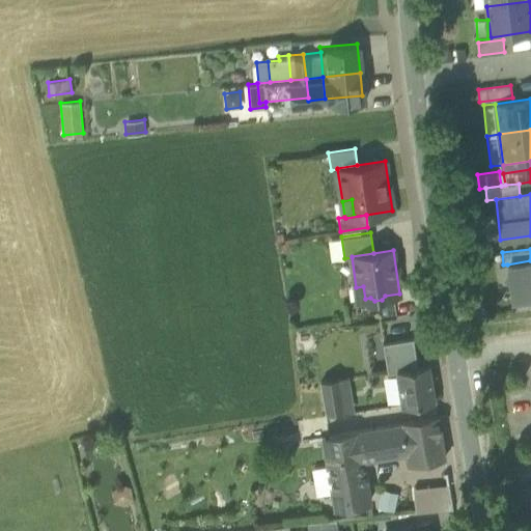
[(530,260),(507,264),(512,302),(530,299),(530,260)]
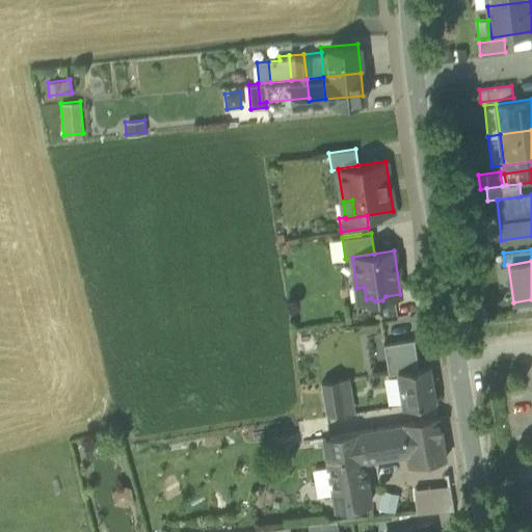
[(358,300),(366,299),(364,287),(356,288),(358,300)]
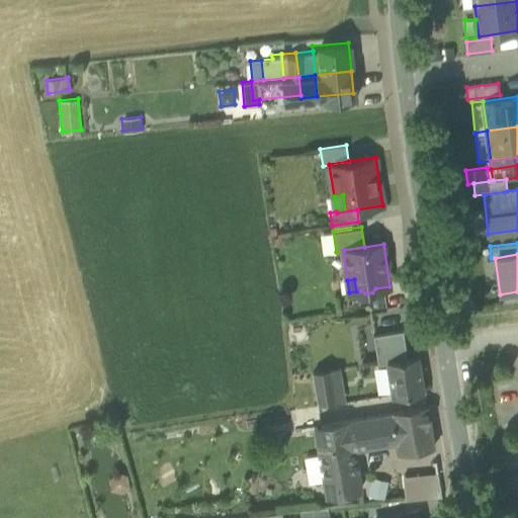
[(397,329),(395,314),(373,316),(375,331),(397,329)]
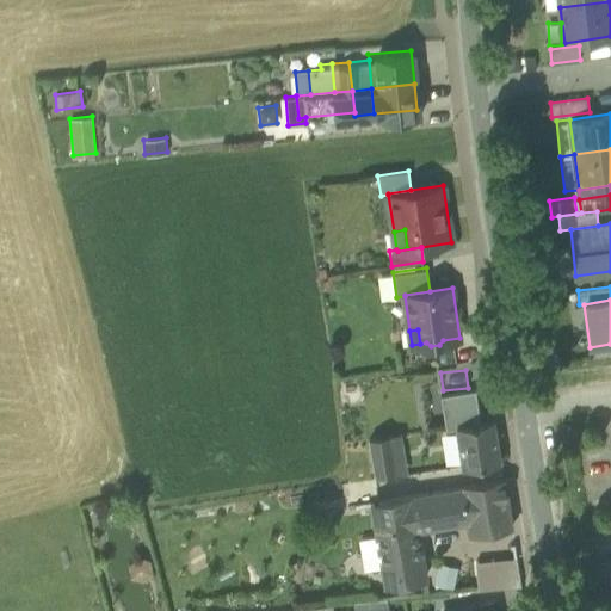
[(446,429),(456,427),(456,426),(481,423),(476,389),(440,394),(446,429)]
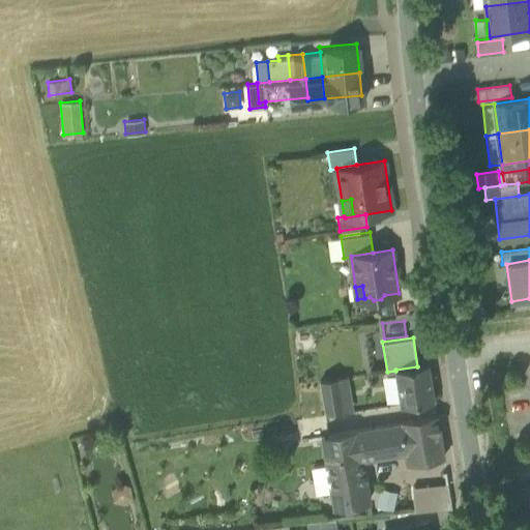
[(395,371),(402,405),(435,399),(429,364),(417,366),(395,370),(395,371)]
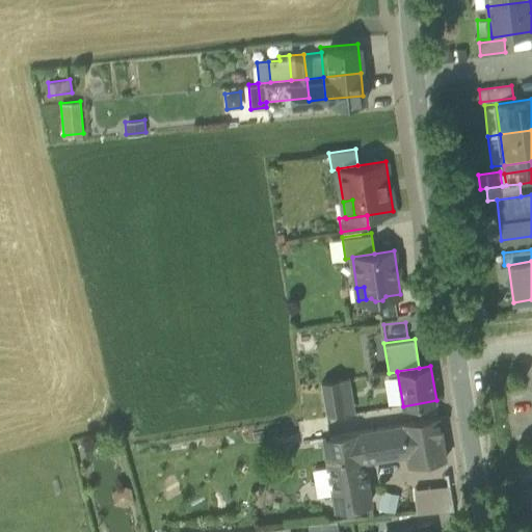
[(350,378),(342,380),(348,410),(355,409),(350,378)]
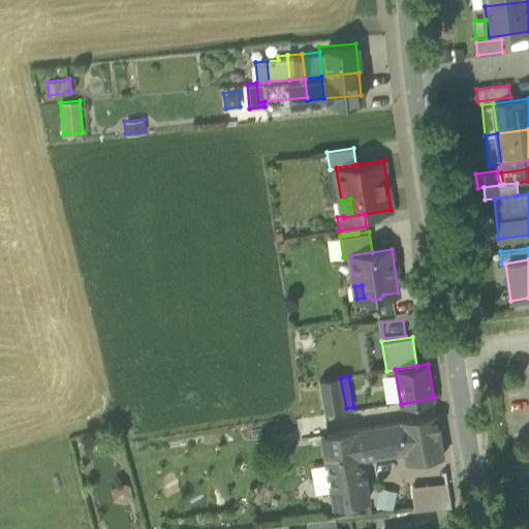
[(320,381),(325,412),(346,408),(340,378),(320,381)]
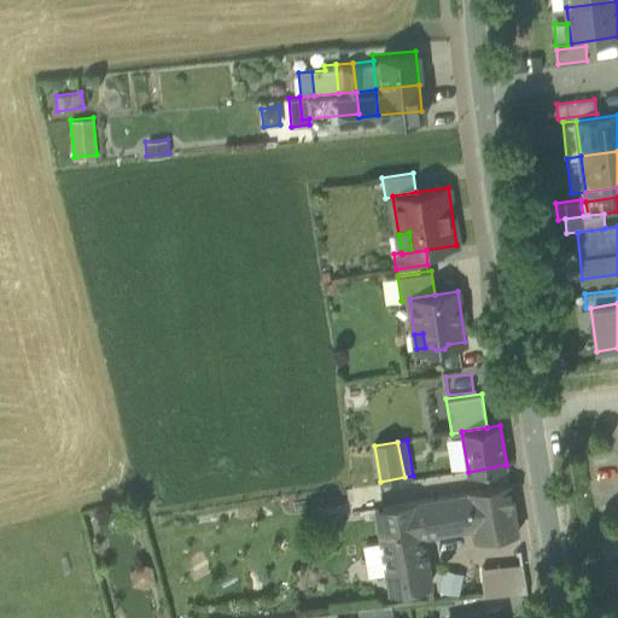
[(474,526),(477,538),(518,531),(509,484),(470,491),(431,499),(437,532),(474,526)]
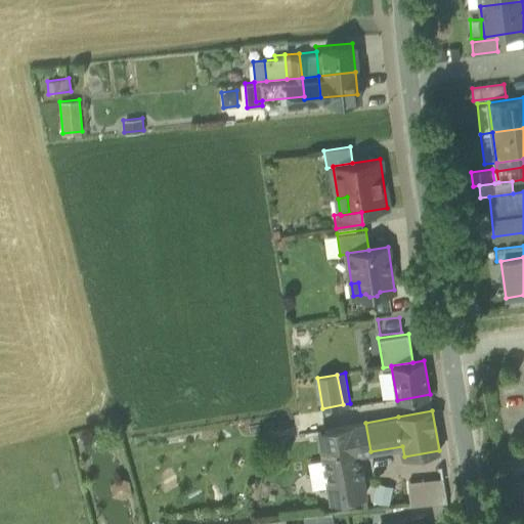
[(358,453),(370,451),(365,423),(325,429),(330,452),(357,448),(358,453)]
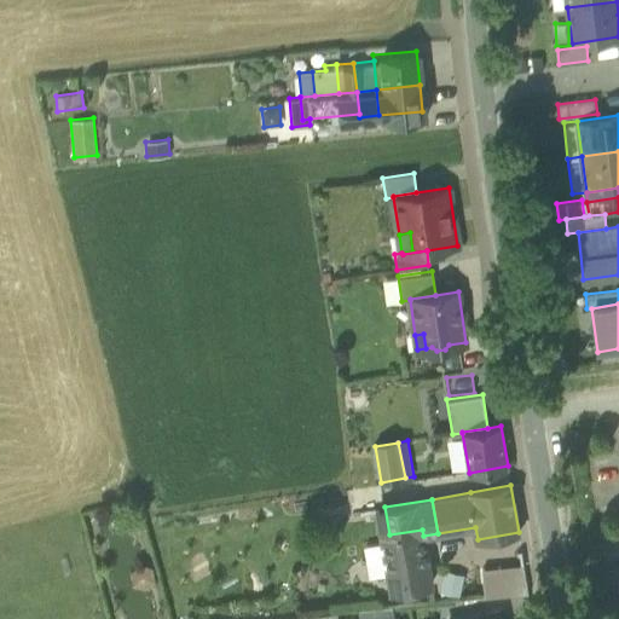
[(389,534),(385,507),(377,508),(383,537),(389,534)]
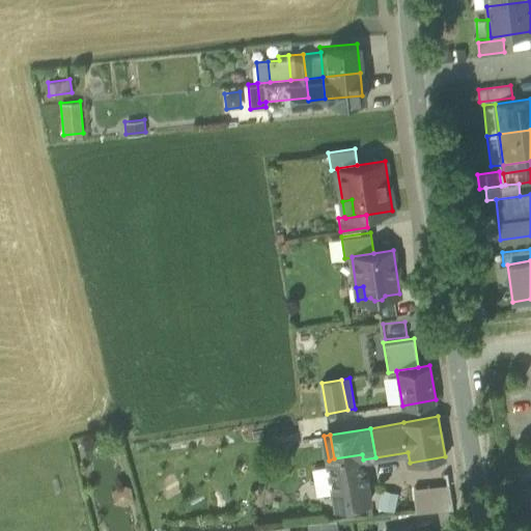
[(334,492),(337,507),(370,501),(369,494),(363,459),(362,454),(334,458),(334,459),(329,460),(329,466),(334,492)]
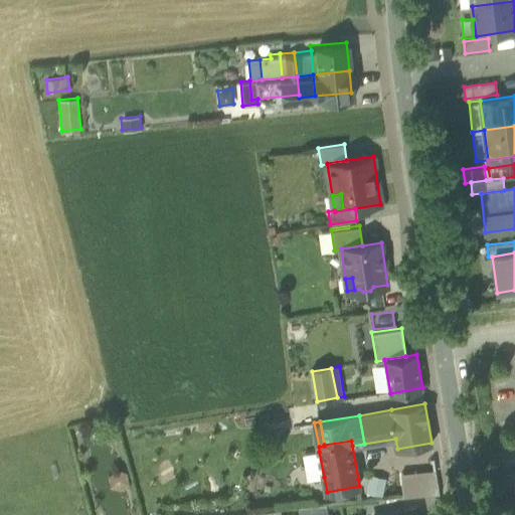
[(324,477),(319,452),(303,454),(308,480),(324,477)]
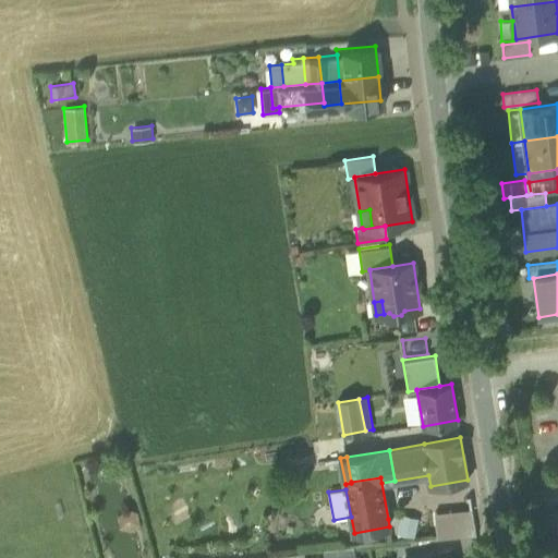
[(137,511),(128,507),(119,513),(120,525),(131,530),(140,523),(137,511)]
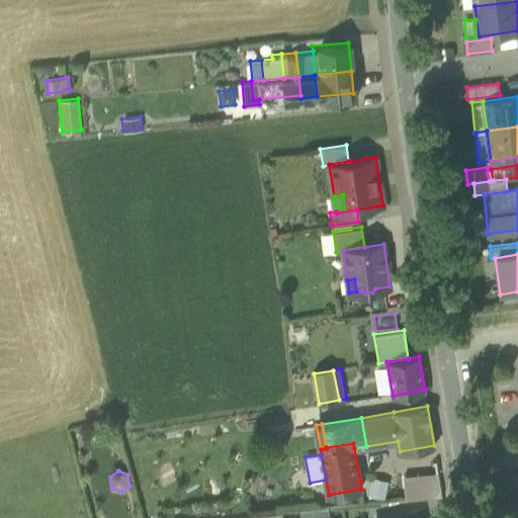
[(416,476),(419,499),(441,496),(438,472),(416,476)]
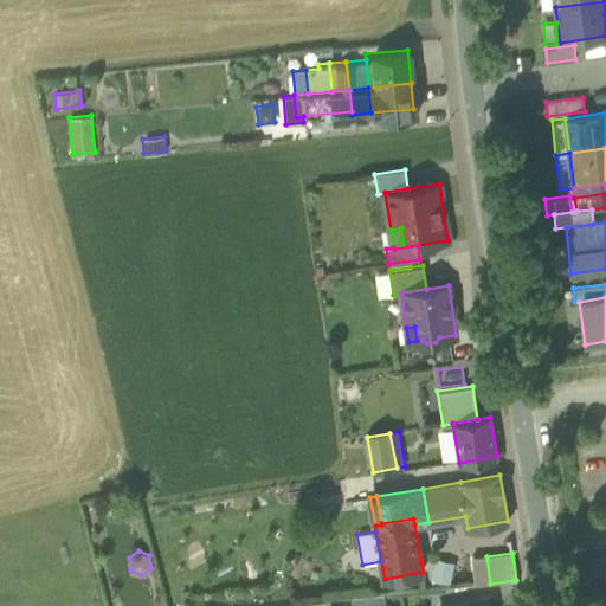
[(472,558),(476,585),(490,584),(487,556),(472,558)]
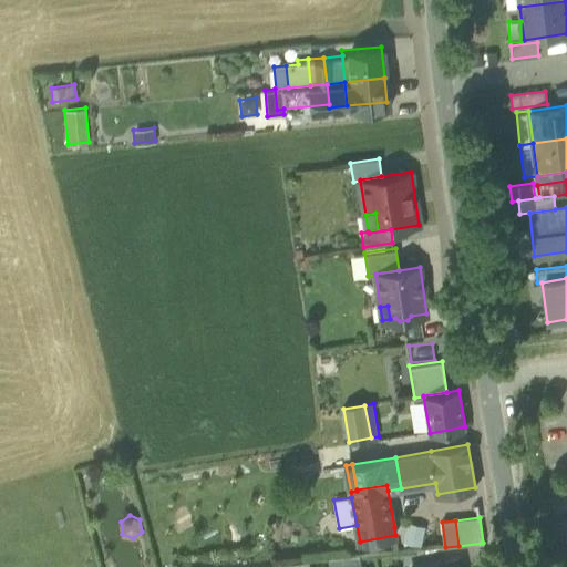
[(403,542),(421,546),(425,527),(408,523),(403,542)]
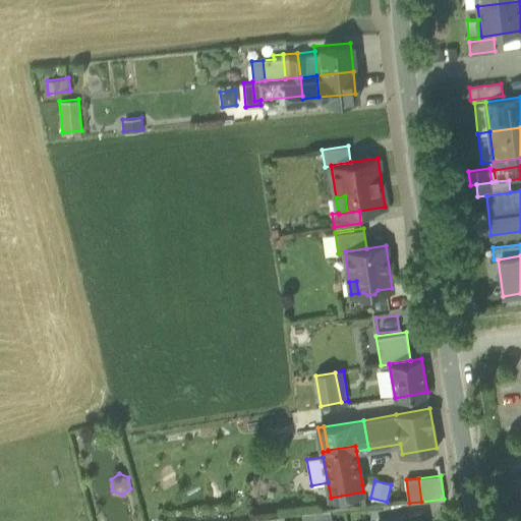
[(302,513),(303,520),(327,520),(333,520),(332,516),(331,510),(309,512),(302,513)]
